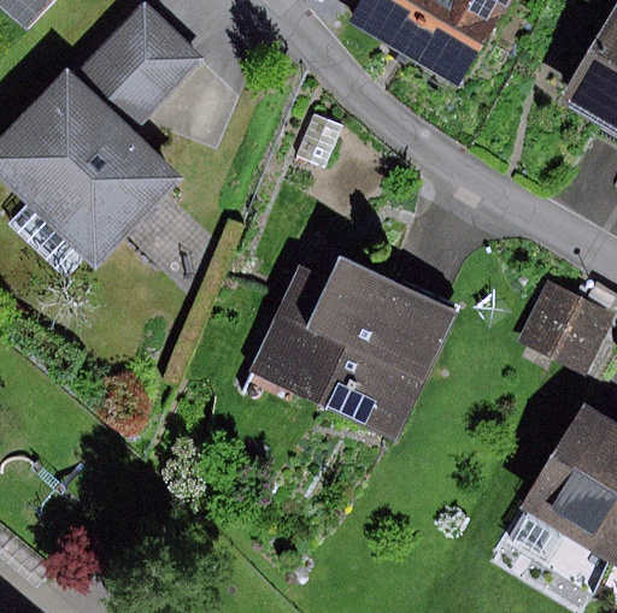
[(0,0),(0,5),(24,27),(47,0),(0,0)]
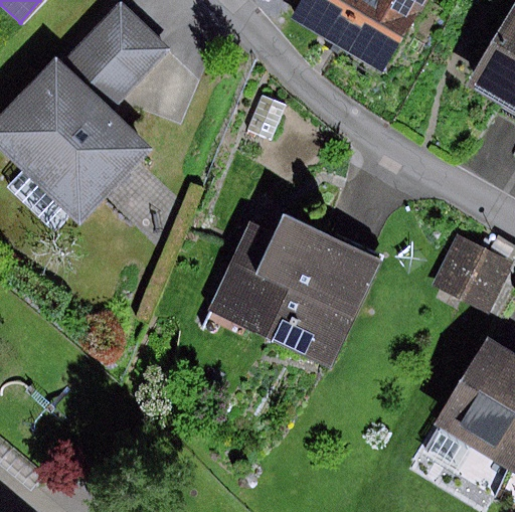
[(306,0),(294,23),(383,71),(421,0),(306,0)]
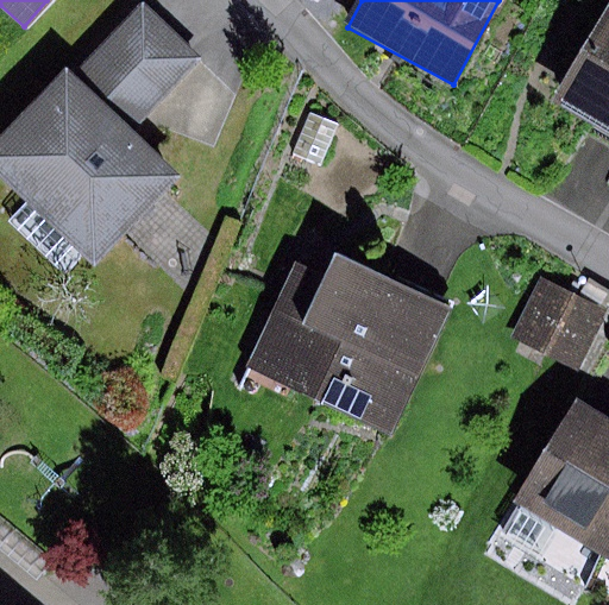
[(144,1),(71,74),(130,131),(201,58),(144,1)]
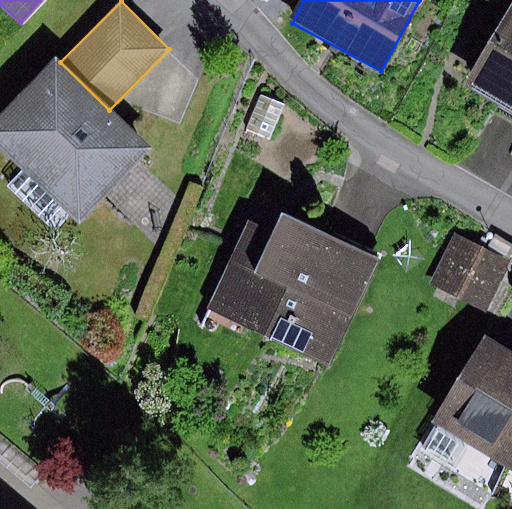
[(511,113),(511,2),(463,83),(511,113)]
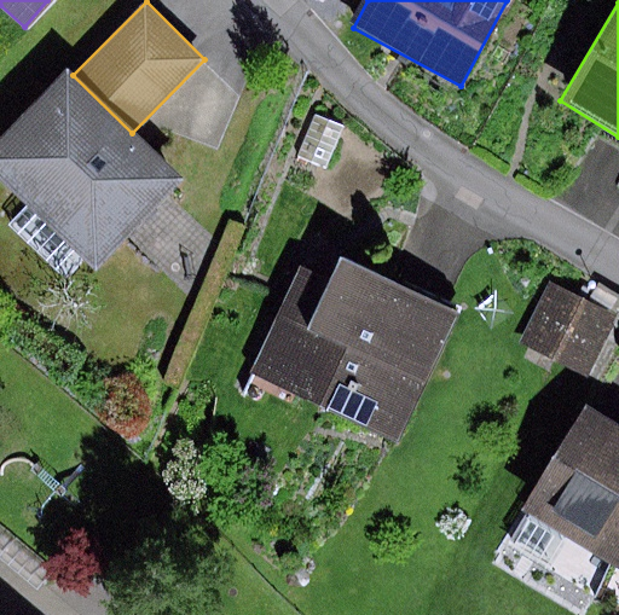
[(73,75),(67,69),(0,143),(0,174),(97,267),(179,183),(132,133),(73,75)]
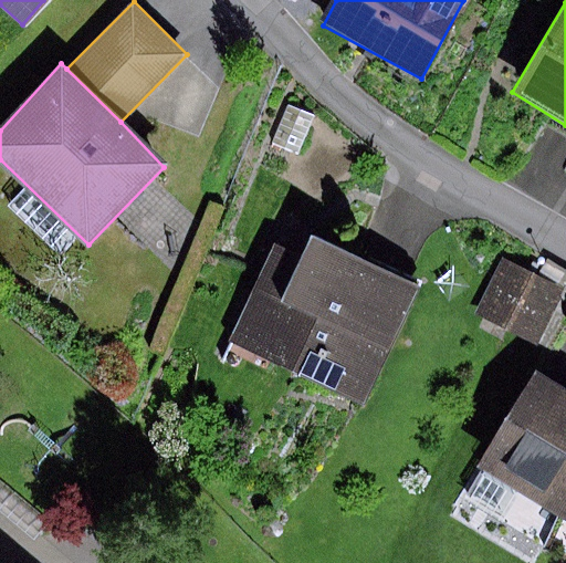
[(287,102),(272,141),(299,152),(314,113),(287,102)]
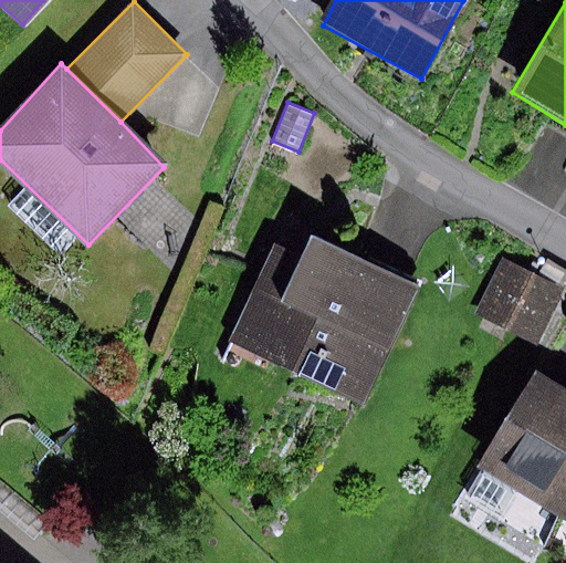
[(304,252),(274,239),(228,341),(365,404),(420,283),(313,233),(304,252)]
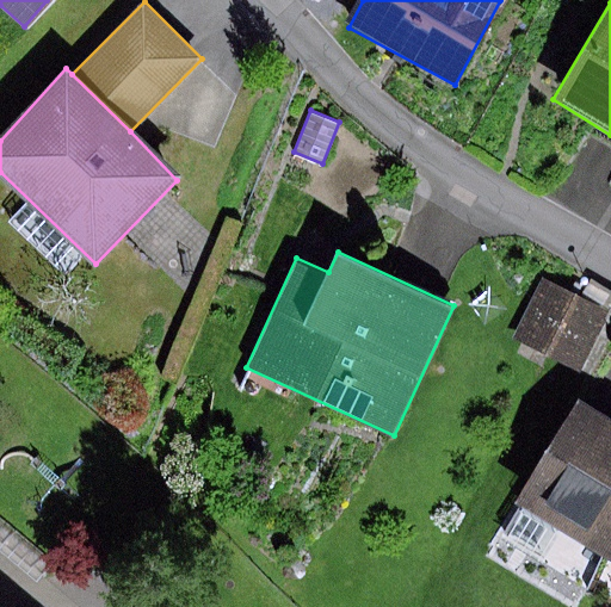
[(610,323),(610,313),(553,286),(523,348),(585,378),(610,323)]
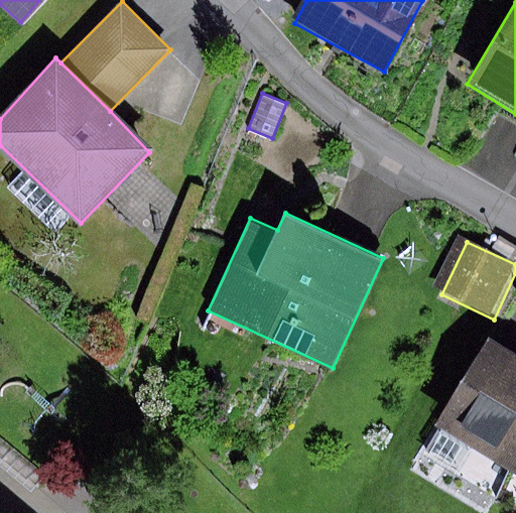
[(433,423),(503,470),(515,449),(515,353),(487,336),(433,423)]
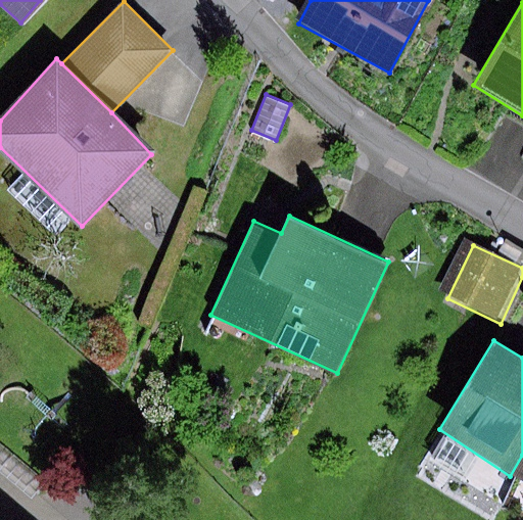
[(522,455),(510,476),(522,484),(522,455)]
